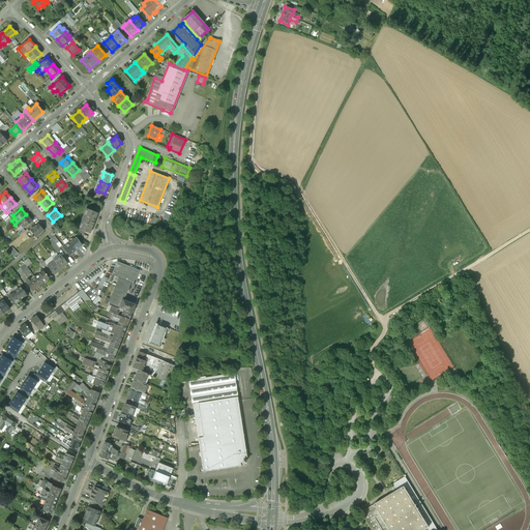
[(86,209),(78,229),(79,229),(84,232),(89,234),(97,213),(92,211),(86,209)]
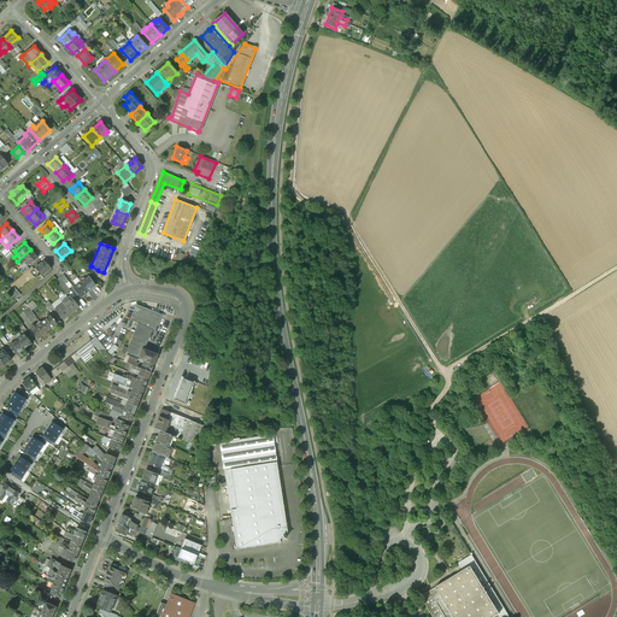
[(17,262),(21,265),(23,263),(25,266),(27,266),(29,264),(37,258),(30,250),(17,262)]
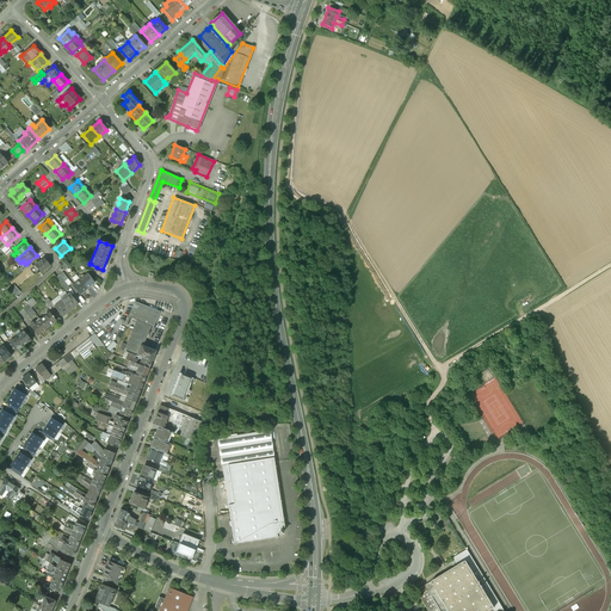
[(43,258),(34,266),(37,271),(38,270),(41,273),(49,266),(43,258)]
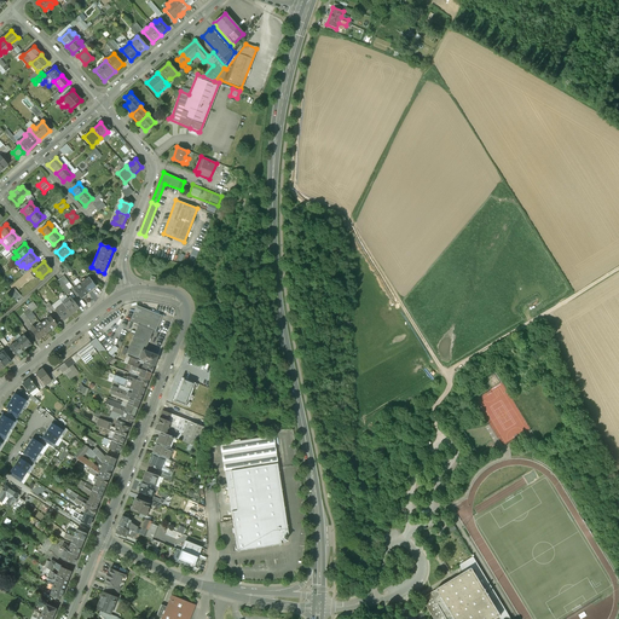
[(69,282),(64,276),(61,278),(69,289),(71,287),(68,282),(69,282)]
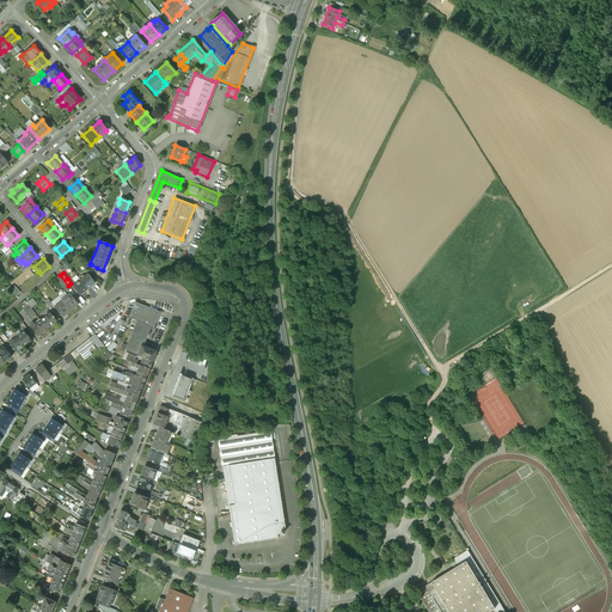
[(95,283),(87,274),(80,280),(87,289),(95,283)]
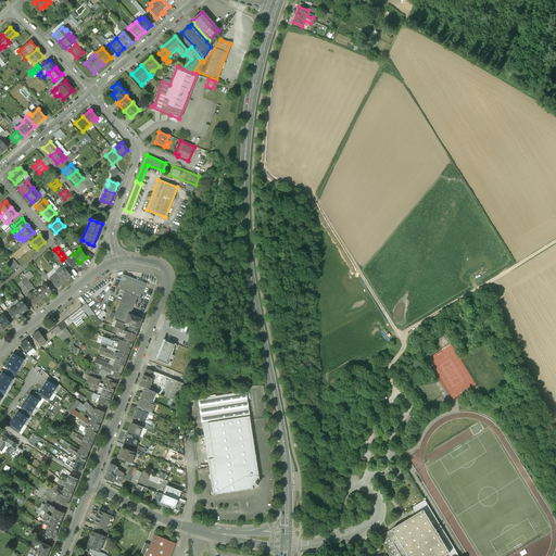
[(62,260),(54,250),(51,252),(61,264),(63,262),(62,260)]
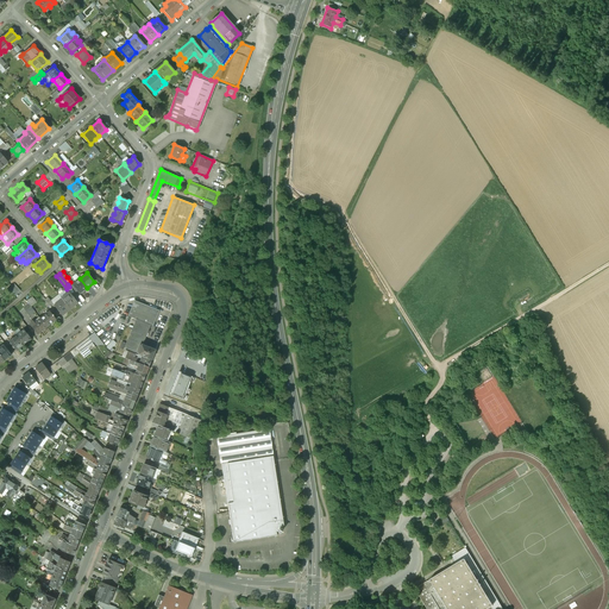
[(80,278),(73,284),(80,294),(87,288),(80,278)]
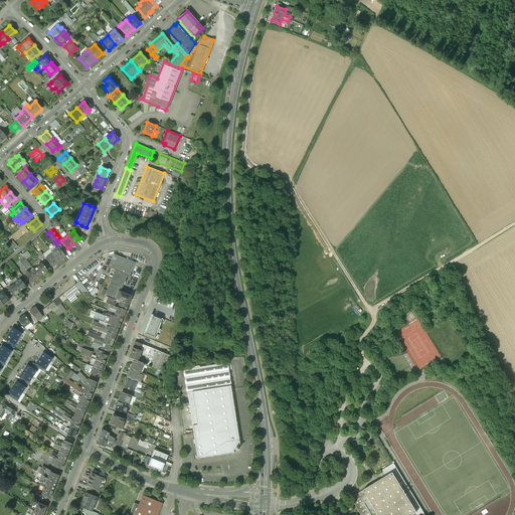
[(54,247),(54,245),(49,249),(52,253),(58,262),(65,255),(58,247),(55,249),(54,247)]
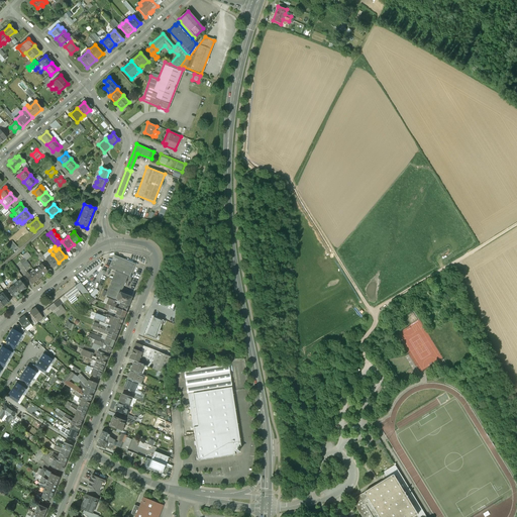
[(27,251),(22,255),(24,259),(26,261),(30,256),(27,251)]
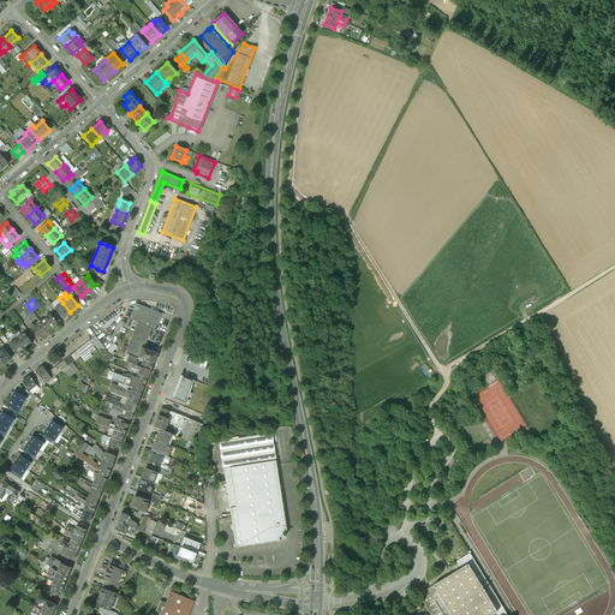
[(63,303),(54,309),(61,318),(70,312),(63,303)]
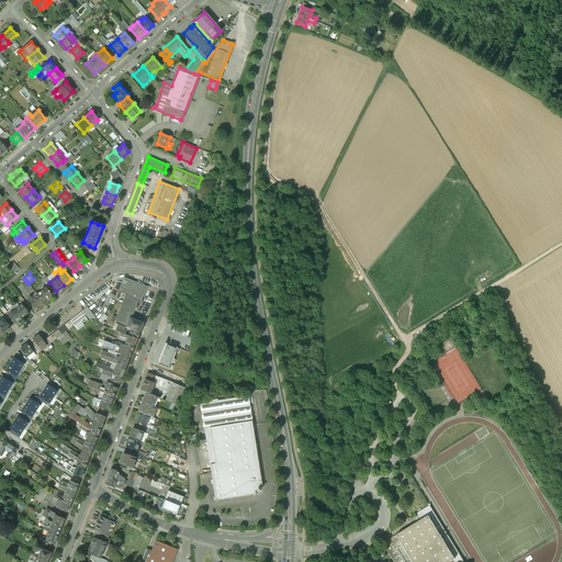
[(145,288),(124,279),(119,292),(125,295),(114,321),(127,326),(131,318),(131,317),(137,300),(139,301),(145,288)]
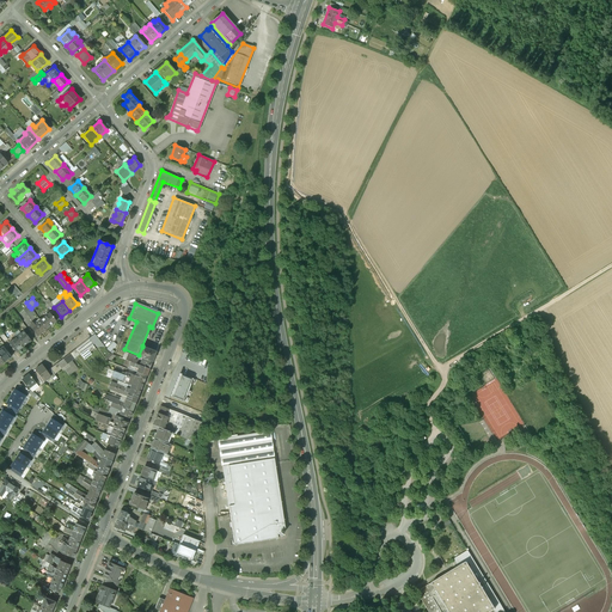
[(29,306),(24,310),(30,318),(35,313),(31,308),(29,306)]
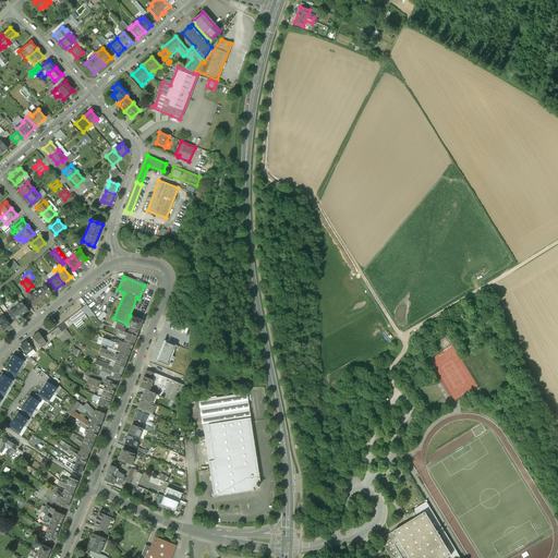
[(46,286),(37,292),(43,300),(51,293),(46,286)]
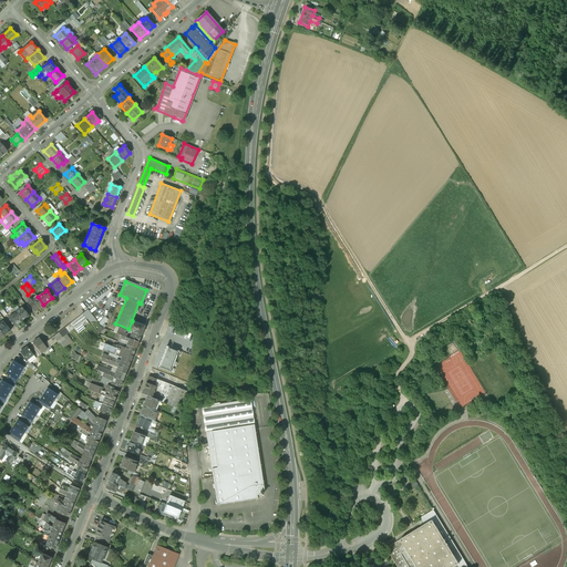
[(38,297),(32,301),(30,299),(27,301),(34,311),(43,305),(38,297)]
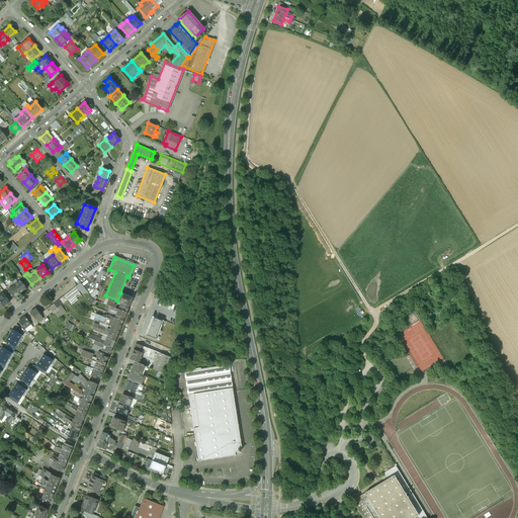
[(20,280),(14,285),(20,293),(26,288),(20,280)]
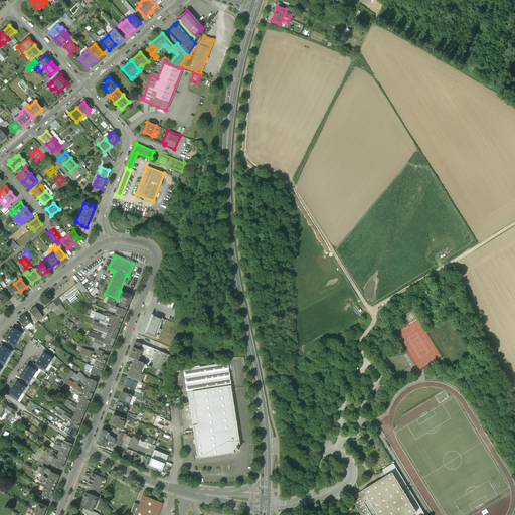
[(79,282),(74,286),(78,291),(83,287),(79,282)]
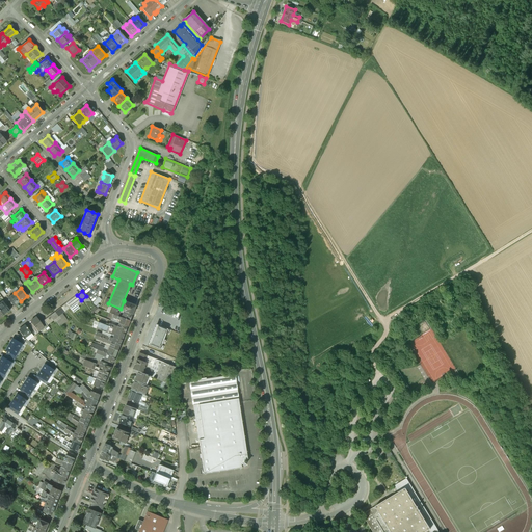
[(15,293),(7,298),(15,307),(21,301),(15,293)]
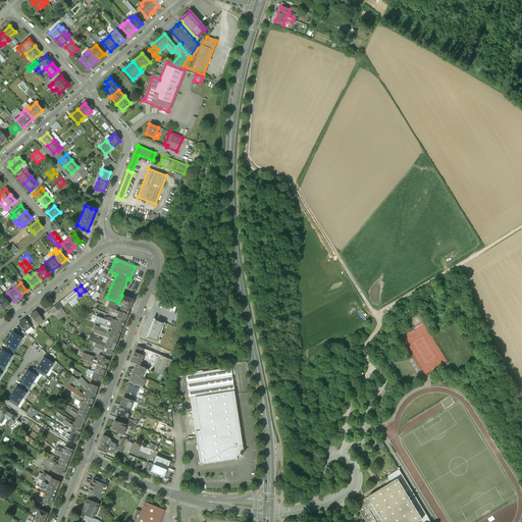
[(75,290),(64,298),(68,303),(80,295),(75,290)]
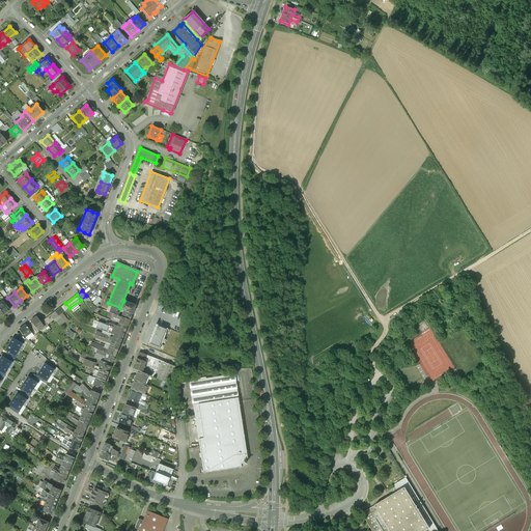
[(2,300),(0,302),(0,310),(3,314),(9,309),(2,300)]
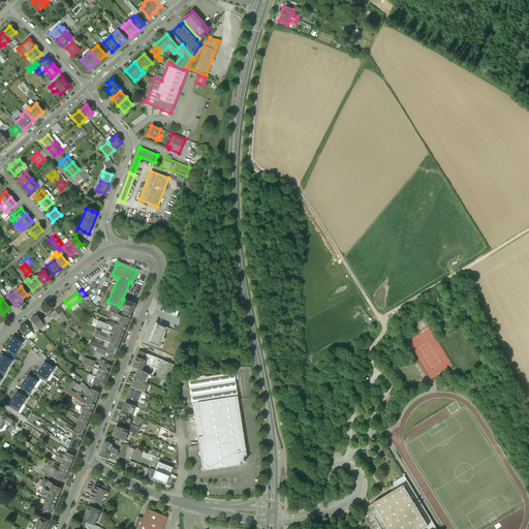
[(133,304),(123,300),(120,307),(119,308),(123,310),(131,313),(134,305),(133,304)]
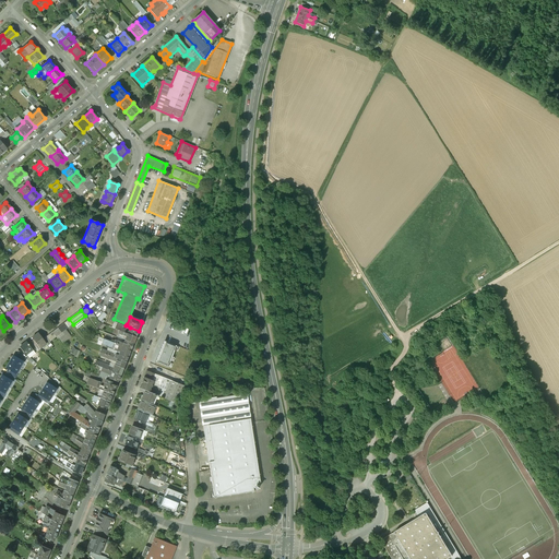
[(69,319),(63,323),(68,329),(73,324),(69,319)]
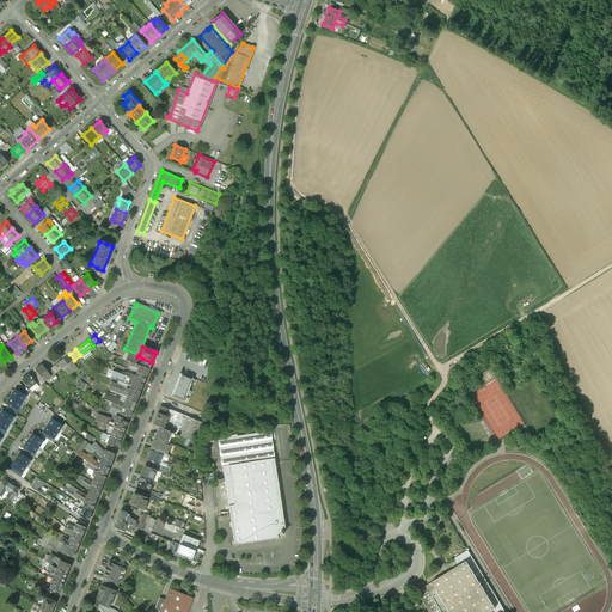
[(69,354),(63,359),(68,365),(74,360),(69,354)]
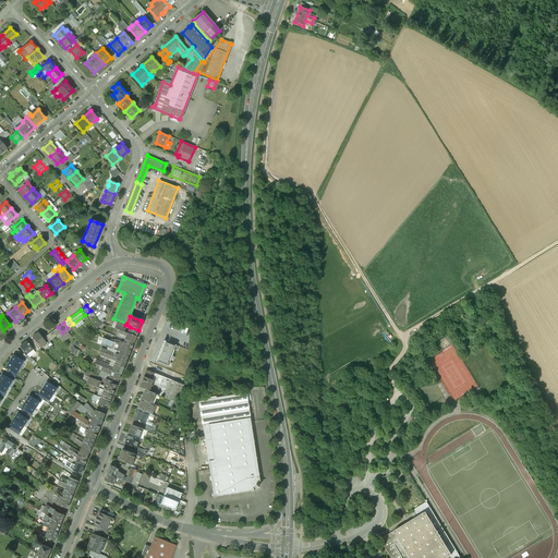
[(58,327),(52,331),(56,337),(62,332),(58,327)]
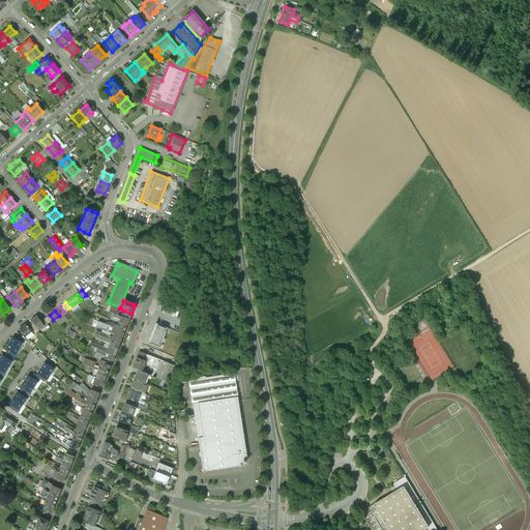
[(131,314),(123,311),(122,314),(115,311),(114,311),(113,314),(116,315),(129,320),(131,314)]
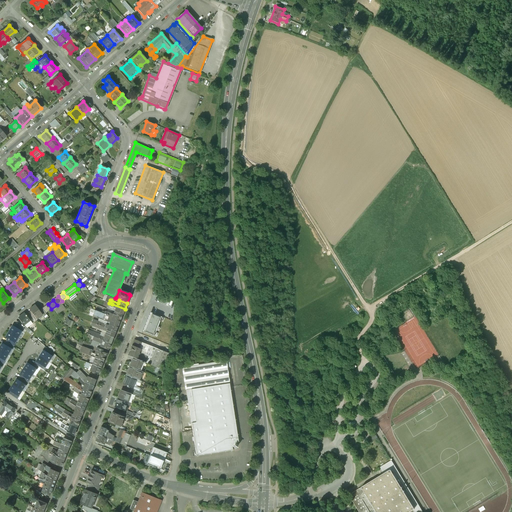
[(48,304),(42,309),(45,313),(51,309),(48,304)]
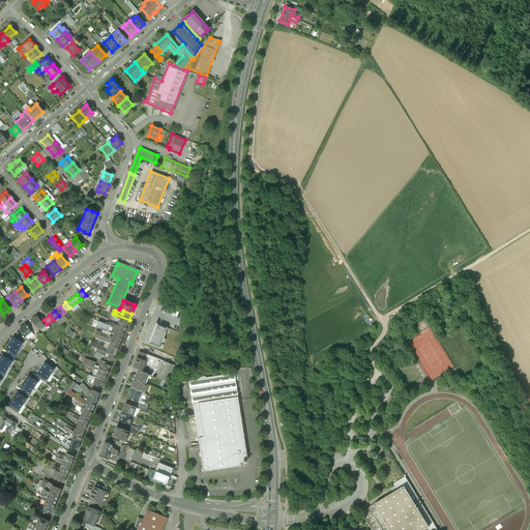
[(129,320),(116,315),(115,318),(120,320),(118,322),(126,326),(129,320)]
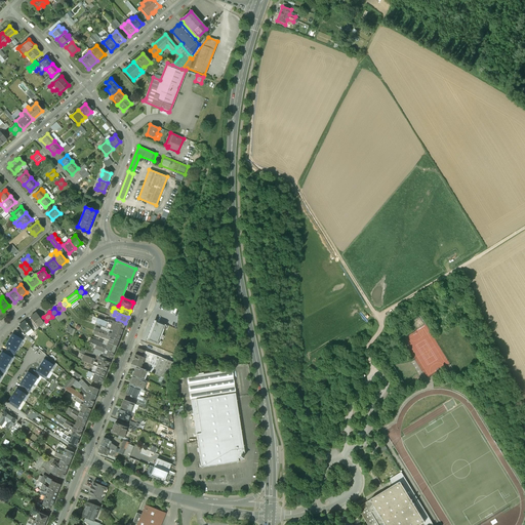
[(40,319),(36,313),(30,318),(37,327),(43,322),(40,319)]
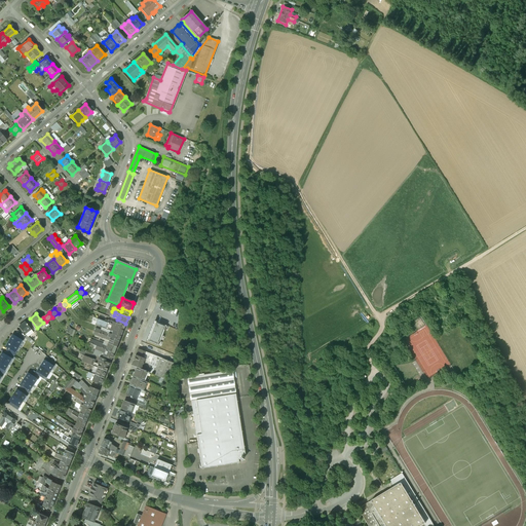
[(125,324),(117,320),(116,324),(111,322),(110,324),(123,329),(125,324)]
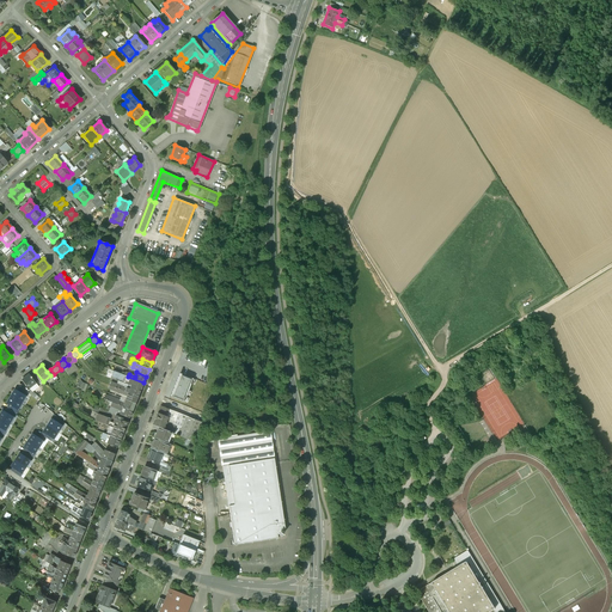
[(179,373),(171,396),(184,402),(194,379),(179,373)]
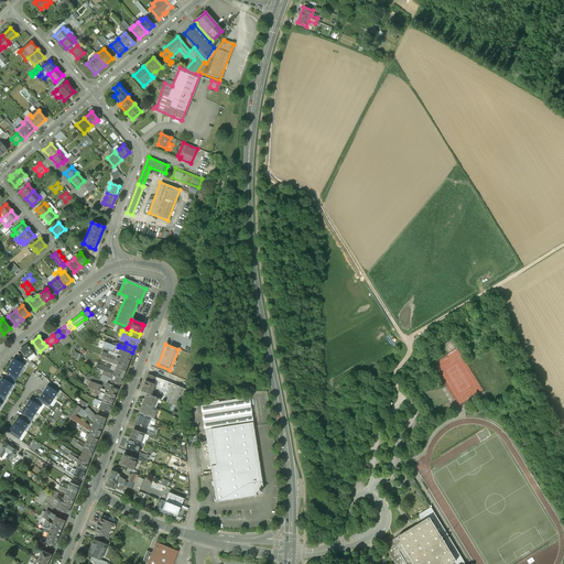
[(26,345),(20,350),(25,358),(29,356),(29,355),(32,353),(26,345)]
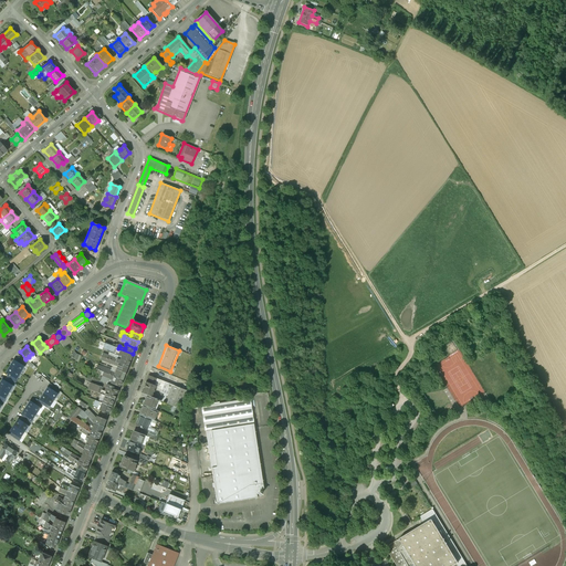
[(118,348),(117,348),(116,352),(123,354),(121,357),(130,360),(133,354),(118,348)]
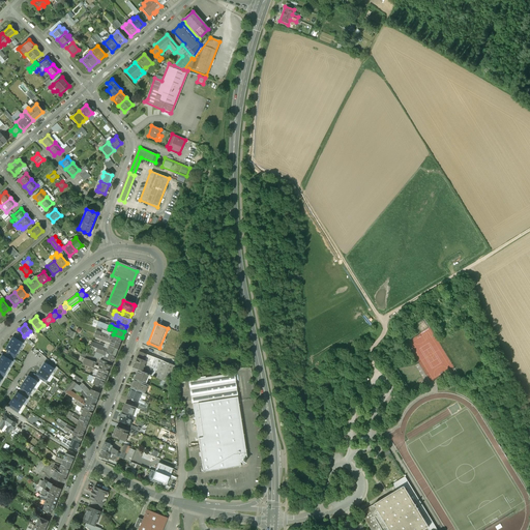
[(25,341),(18,334),(15,339),(22,343),(22,344),(23,344),(25,341)]
